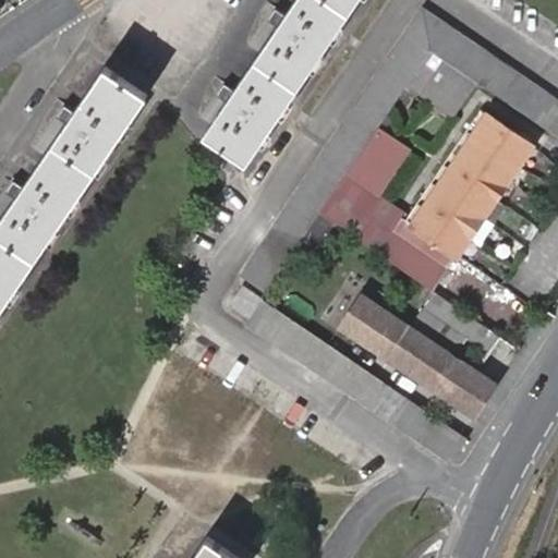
[(295,0),(206,133),(247,161),(356,0),(295,0)]
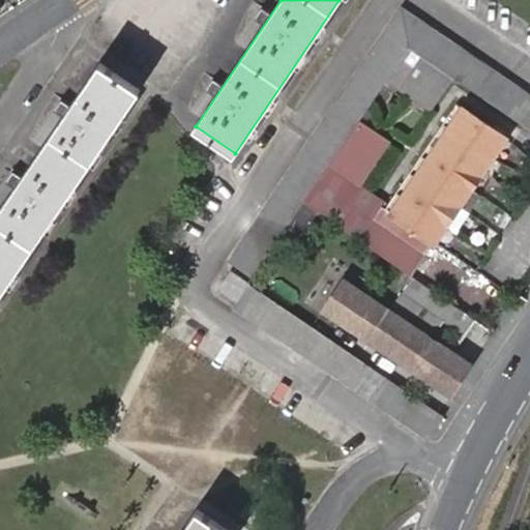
[(529,130),(529,94),(403,8),(231,262),(254,277),(305,202),(331,164),(333,160),(360,122),(386,82),(410,49),(454,79),(529,130)]
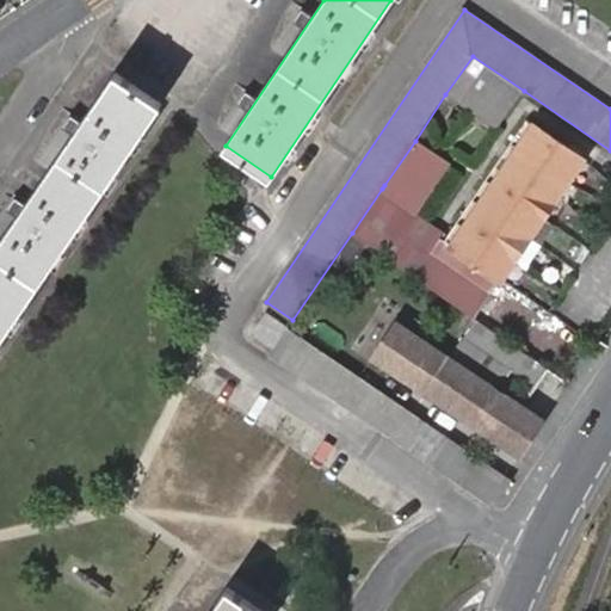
[(498,129),(524,91),(473,56),(445,94),(498,129)]
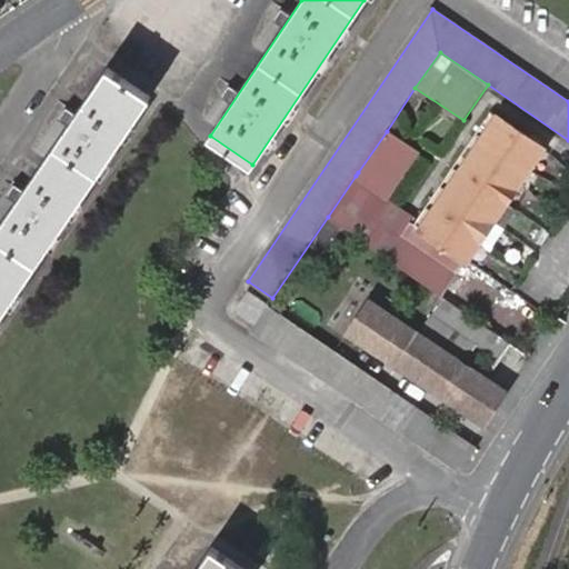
[(109,69),(0,228),(0,318),(151,97),(109,69)]
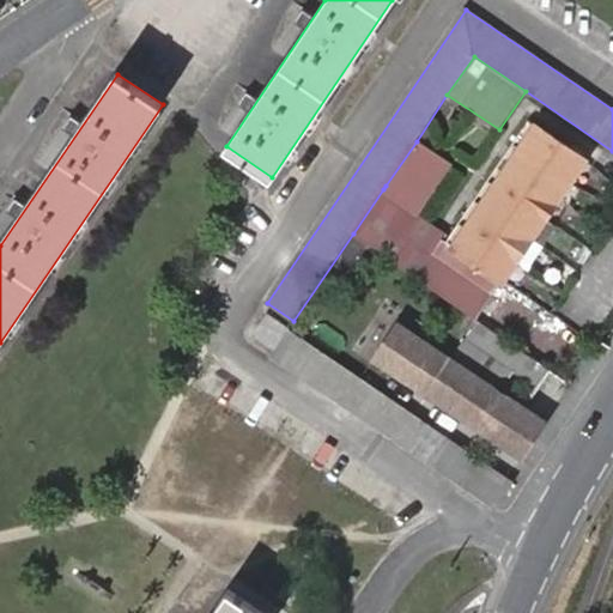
[(529,119),(447,234),(443,240),(454,247),(538,126),(529,119)]
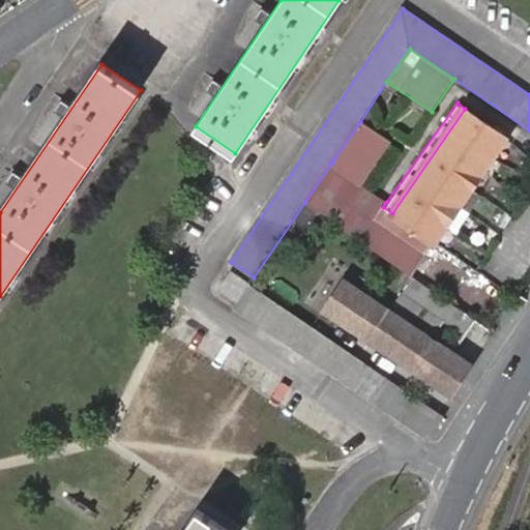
[(392,213),(434,241),(435,241),(446,226),(449,228),(463,207),(460,205),(470,189),(474,193),(486,175),(481,173),(506,138),(465,109),(392,213)]
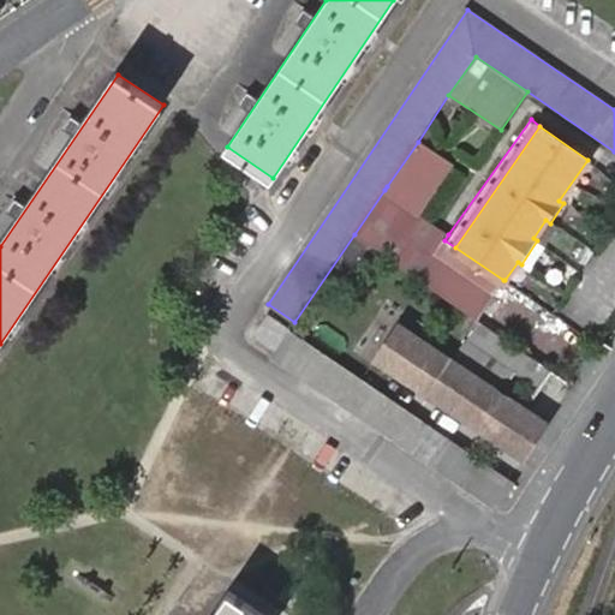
[(452,166),(418,142),(387,186),(384,190),(354,234),(477,320),(503,280),(455,248),(445,240),(448,234),(418,214),(452,166)]
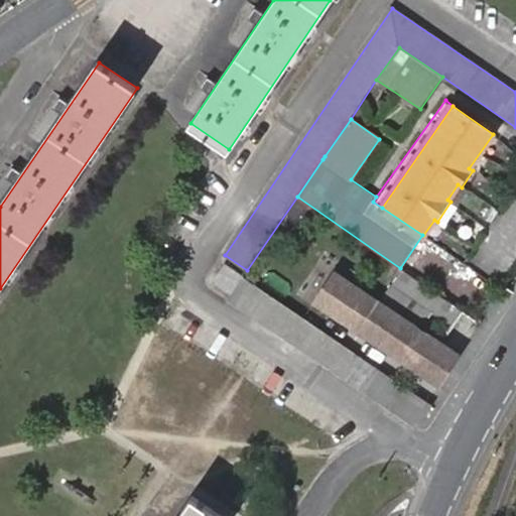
[(456,356),(478,323),(404,273),(383,304),(334,272),(313,302),(439,387),(459,358),(456,356)]
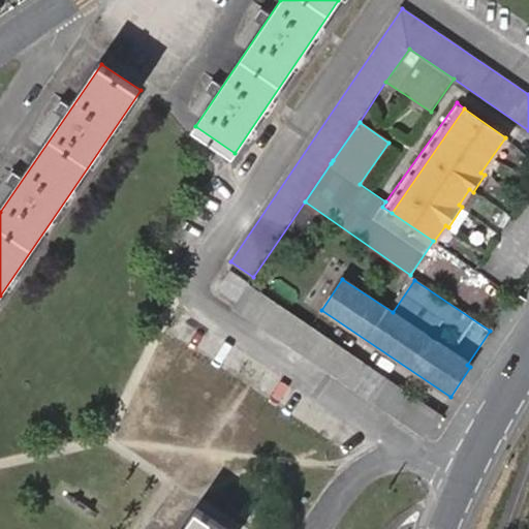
[(225,528),(198,510),(185,528),(225,528)]
